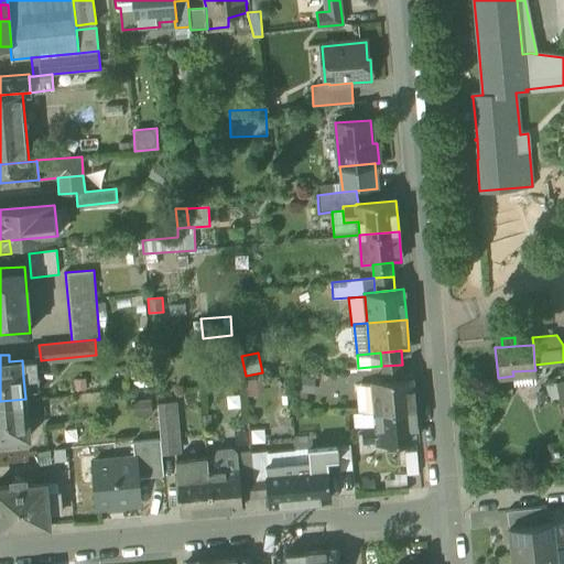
[(35,359),(22,360),(23,378),(38,376),(35,359)]
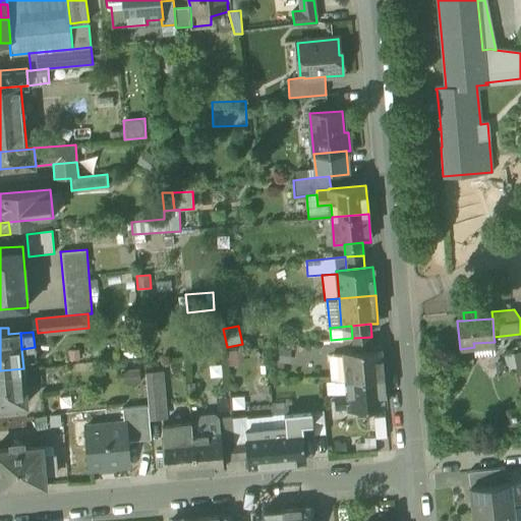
[(352,338),(353,351),(372,349),(371,337),(352,338)]
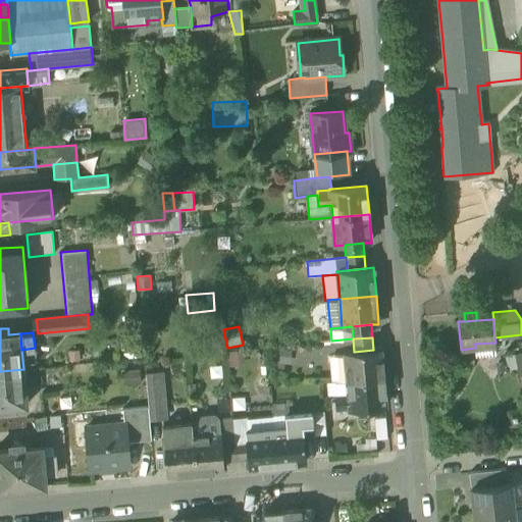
[(293,350),(275,348),(273,362),(291,364),(293,350)]
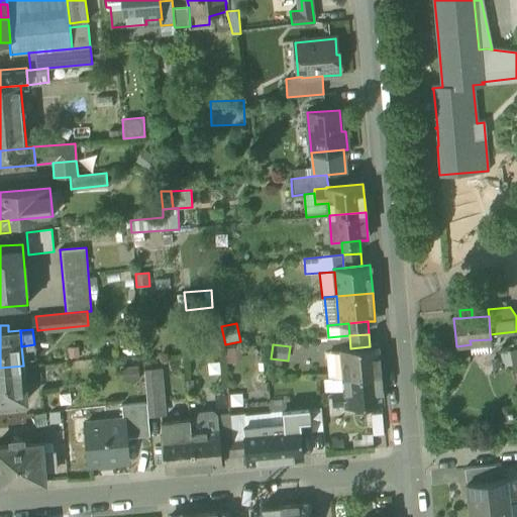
[(341,352),(343,377),(380,374),(378,345),(370,346),(350,348),(341,348),(341,352)]
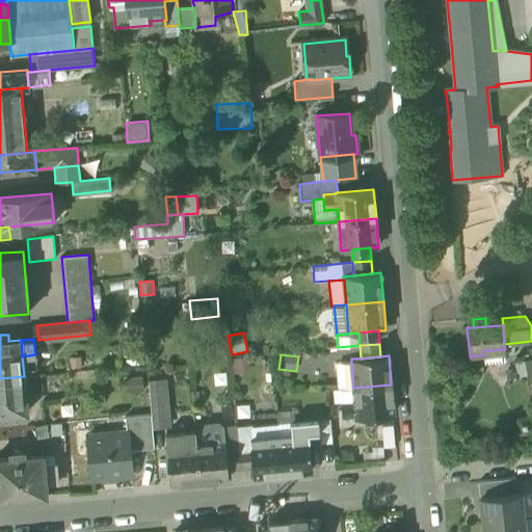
[(248,356),(231,358),(232,374),(249,372),(248,356)]
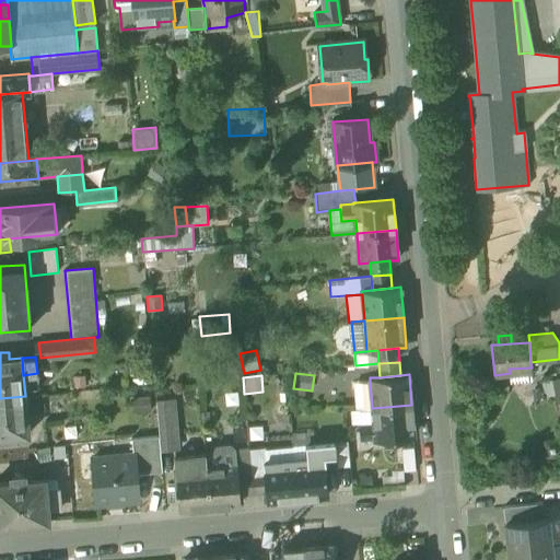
[(372,408),(370,382),(353,383),(356,410),(372,408)]
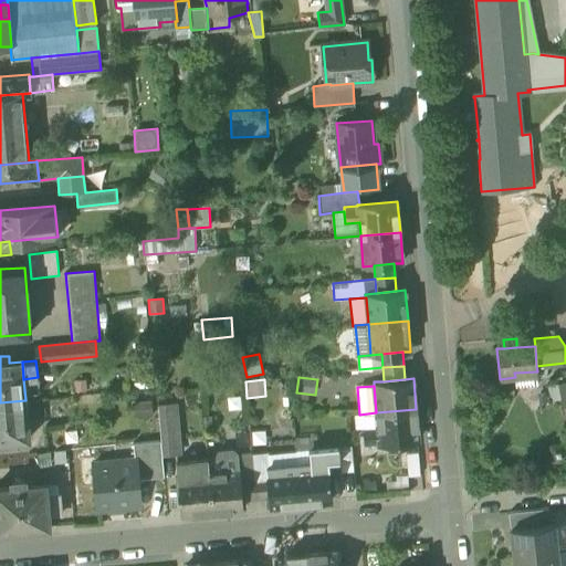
[(29,439),(25,400),(0,402),(0,441),(1,441),(2,449),(17,447),(17,440),(29,439)]
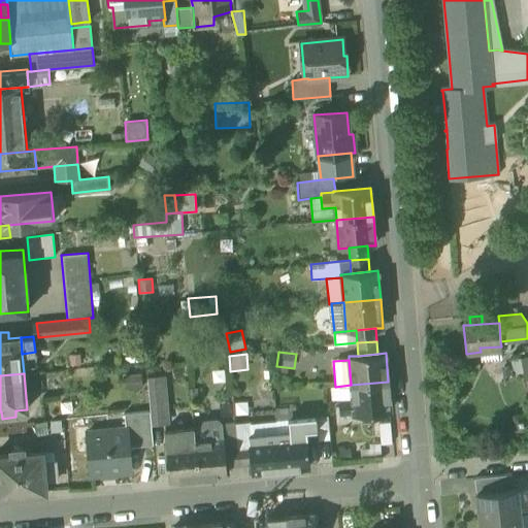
[(141,373),(123,374),(124,389),(142,388),(141,373)]
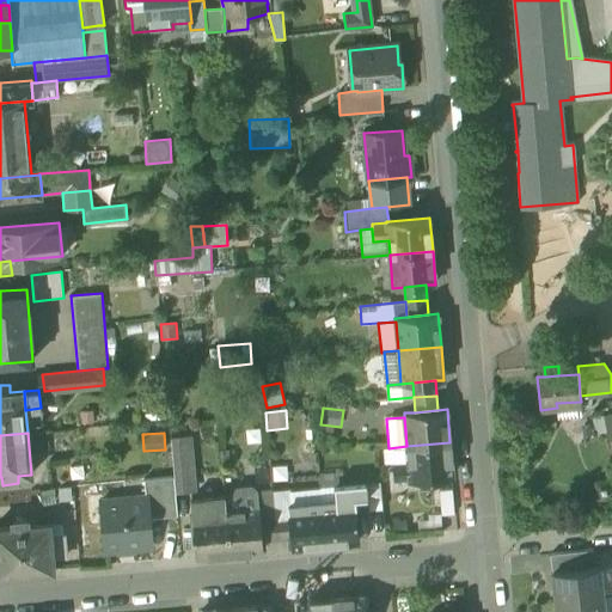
[(171,438),(176,493),(191,491),(187,436),(171,438)]
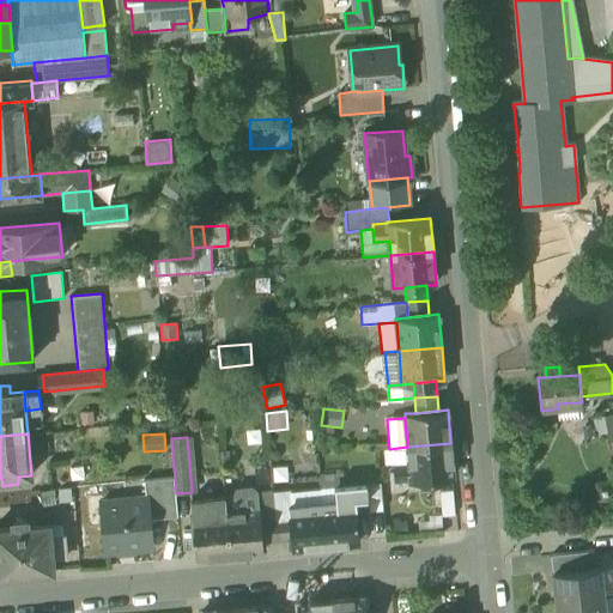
[(454,477),(450,443),(407,447),(408,462),(411,480),(454,477)]
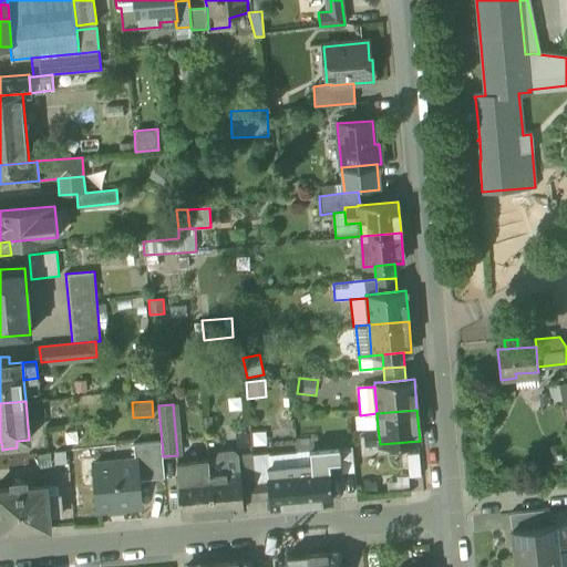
[(378,428),(377,413),(360,415),(354,415),(356,430),(364,429),(378,428)]
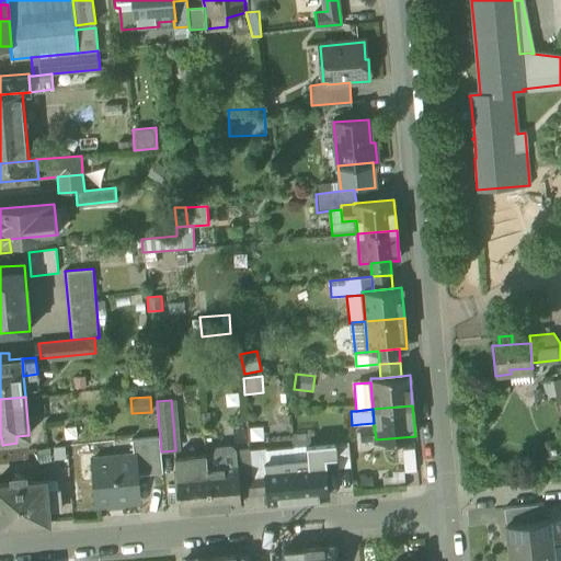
[(362,441),(376,439),(374,423),(361,424),(362,441)]
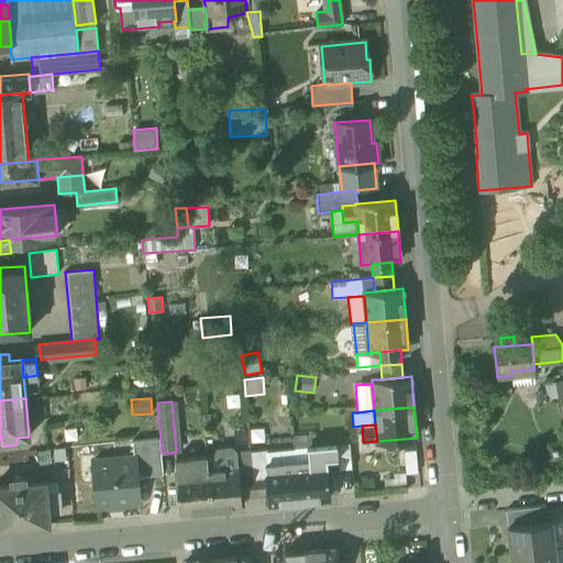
[(134,456),(136,476),(163,473),(161,456),(159,439),(133,441),(134,456)]
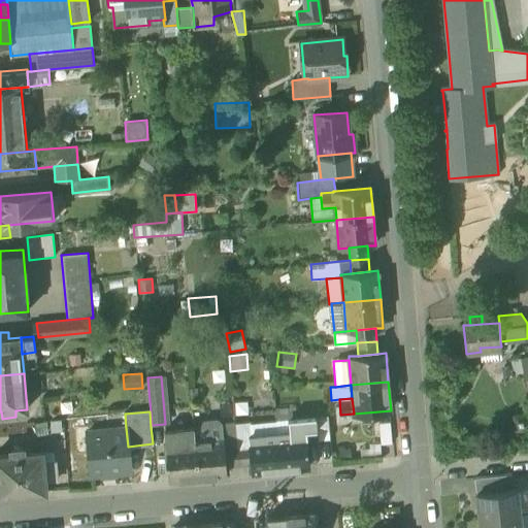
[(316,416),(304,417),(306,431),(317,430),(316,416)]
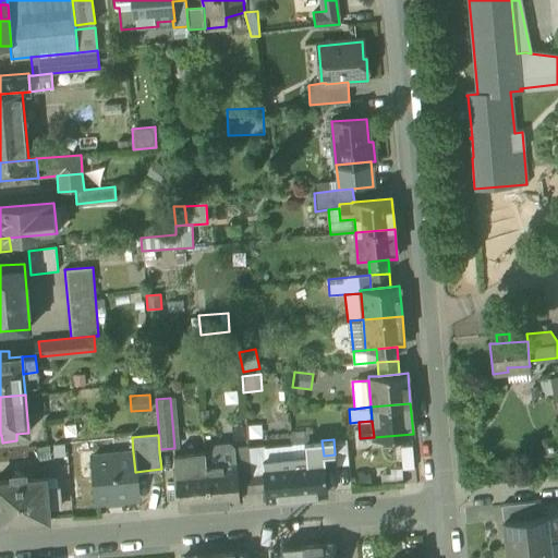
[(347,439),(334,439),(335,455),(336,465),(349,464),(347,439)]
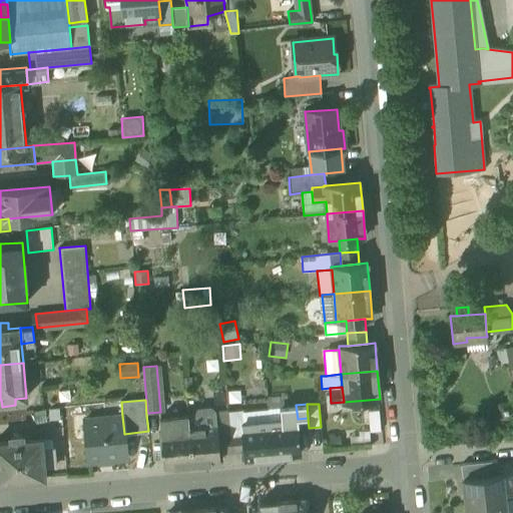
[(282,406),(283,419),(298,419),(296,405),(282,406)]
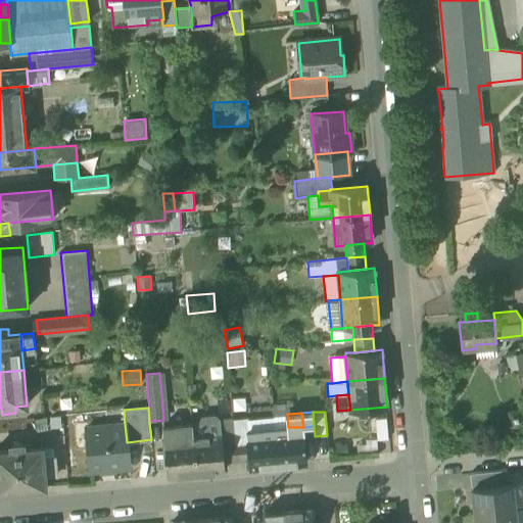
[(275,429),(287,428),(286,415),(274,416),(274,417),(275,429)]
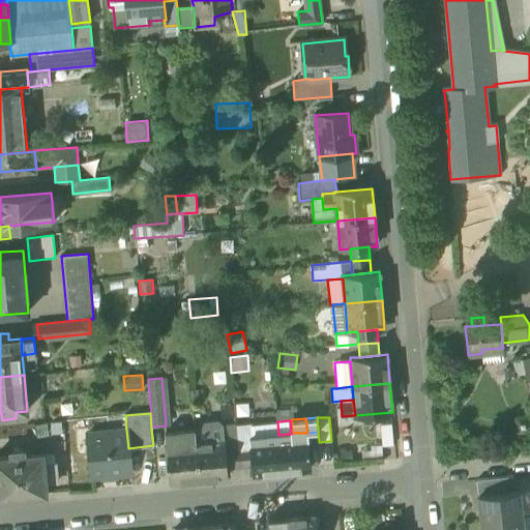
[(195,429),(196,442),(225,440),(224,425),(222,425),(217,421),(206,423),(202,429),(195,429)]
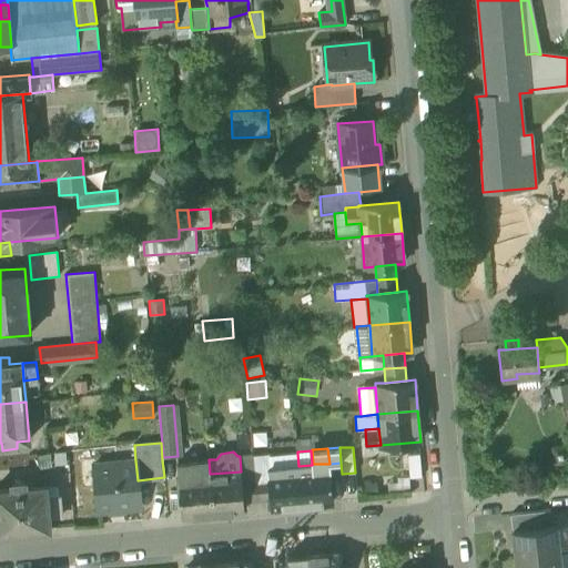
[(271,453),(253,455),(257,500),(271,499),(267,469),(272,468),(271,455),(271,453)]
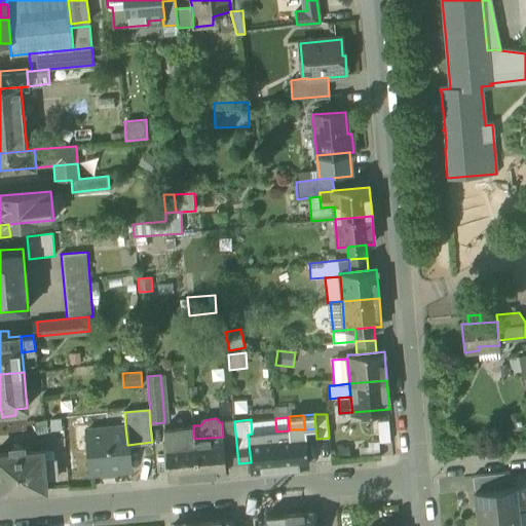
[(252,434),(276,431),(275,419),(251,421),(252,434)]
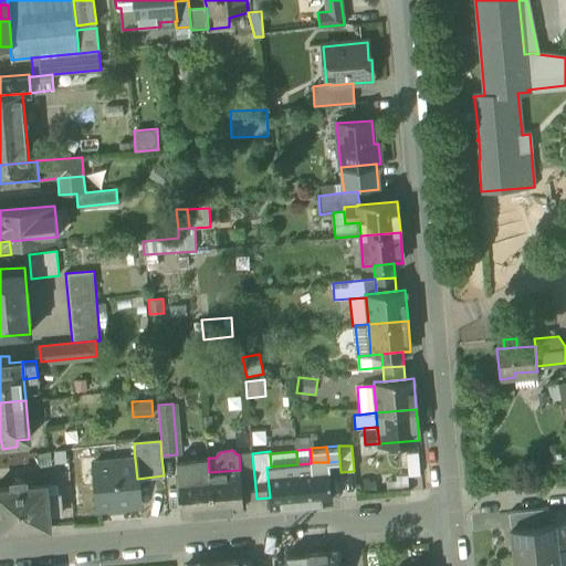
[(242,500),(257,499),(252,453),(239,454),(240,470),(242,500)]
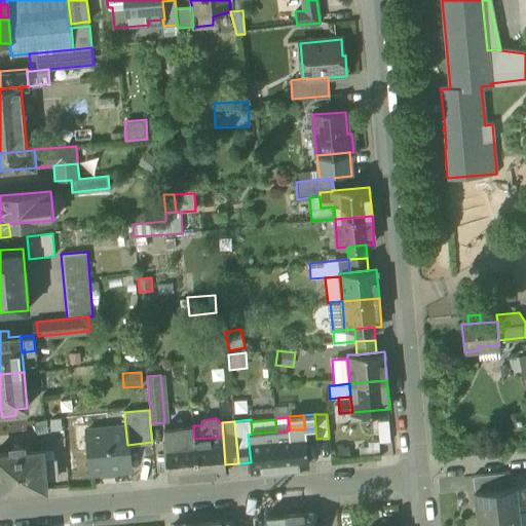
[(388,421),(377,422),(379,443),(390,442),(388,421)]
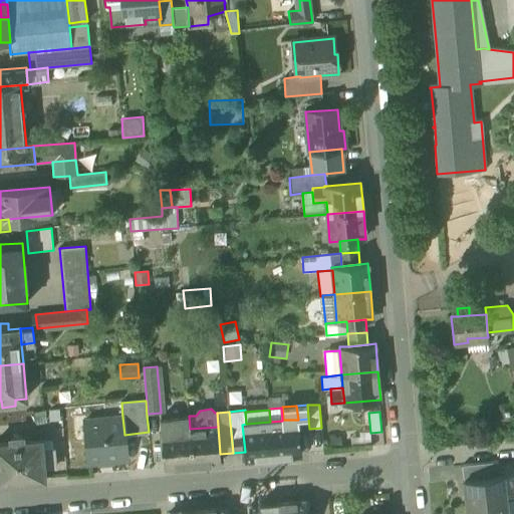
[(161,419),(162,432),(190,429),(189,416),(161,419)]
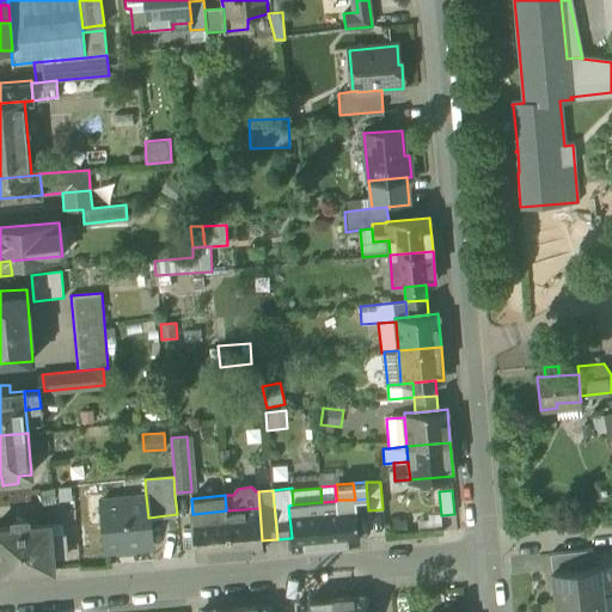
[(118,550),(118,552),(133,551),(133,549),(151,546),(148,518),(146,496),(102,500),(106,551),(118,550)]
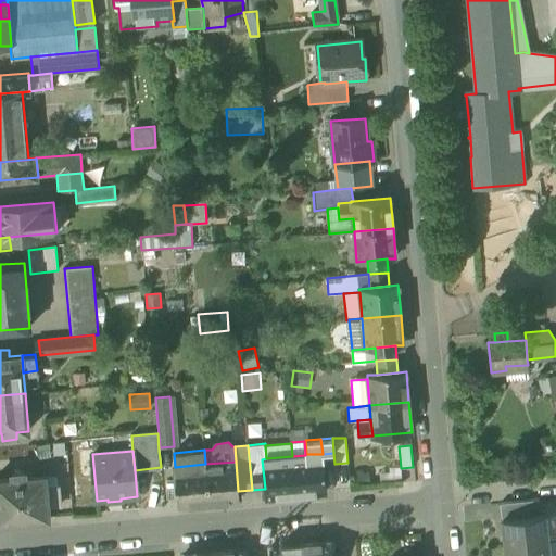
[(326,492),(323,454),(306,454),(305,455),(292,456),(295,494),(326,492)]
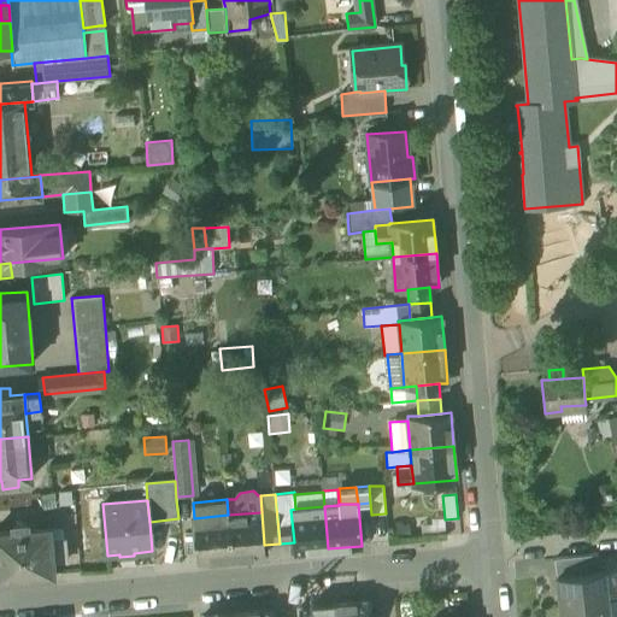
[(295,552),(328,548),(324,506),(295,509),(291,510),(294,542),(295,552)]
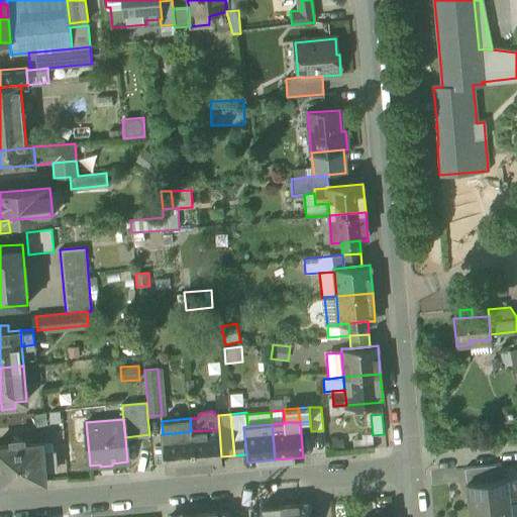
[(221,456),(219,429),(191,431),(194,468),(212,467),(212,466),(222,464),(221,456)]
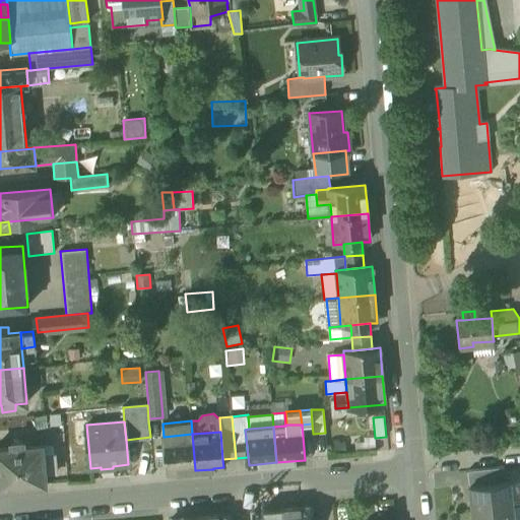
[(195,470),(192,434),(164,437),(167,472),(177,471),(177,472),(195,470)]
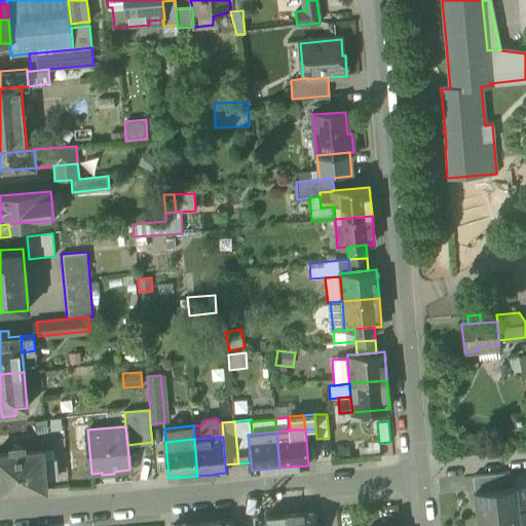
[(0,453),(0,493),(45,489),(44,478),(55,477),(54,460),(43,461),(42,450),(23,451),(23,446),(10,447),(11,452),(0,453)]
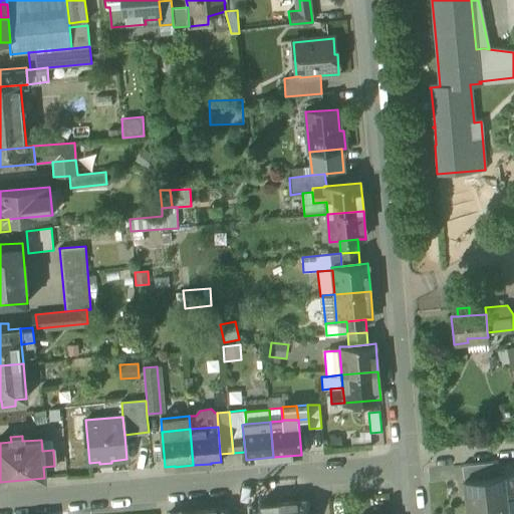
[(462,466),(464,480),(500,477),(498,462),(462,466)]
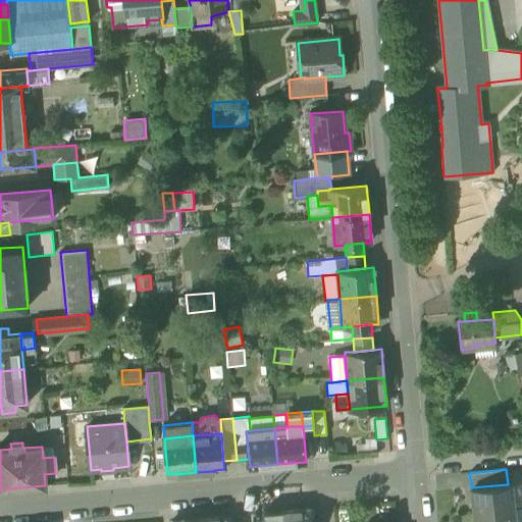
[(471,487),(473,511),(514,506),(512,483),(508,484),(471,487)]
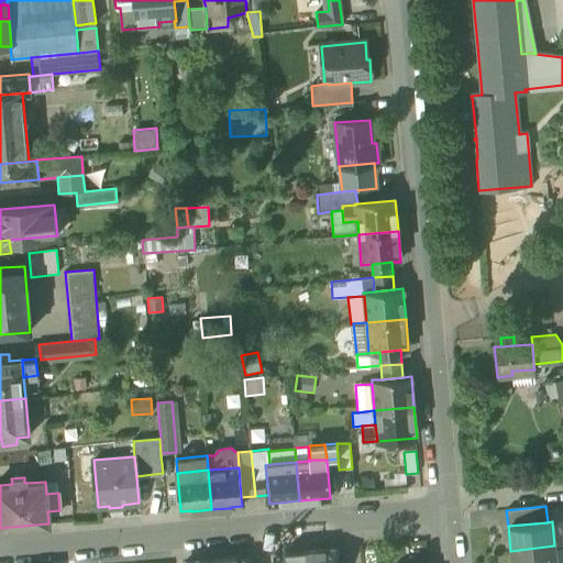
[(510,551),(511,562),(555,562),(554,545),(510,551)]
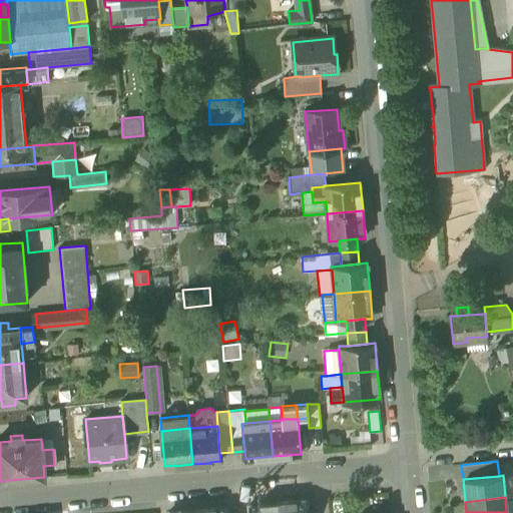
[(278,512),(306,512),(305,500),(295,501),(277,503),(278,512)]
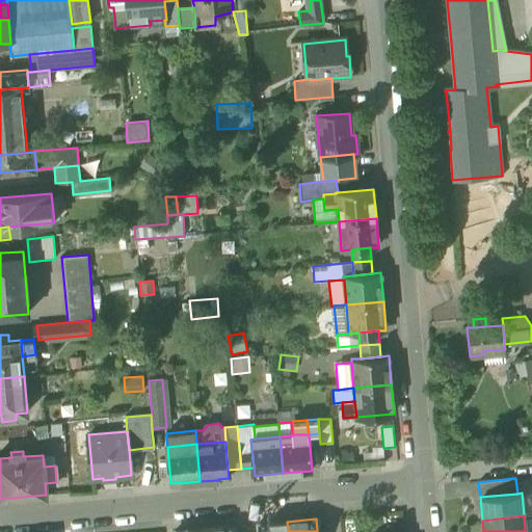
[(288,531),(287,522),(258,524),(259,531),(288,531)]
